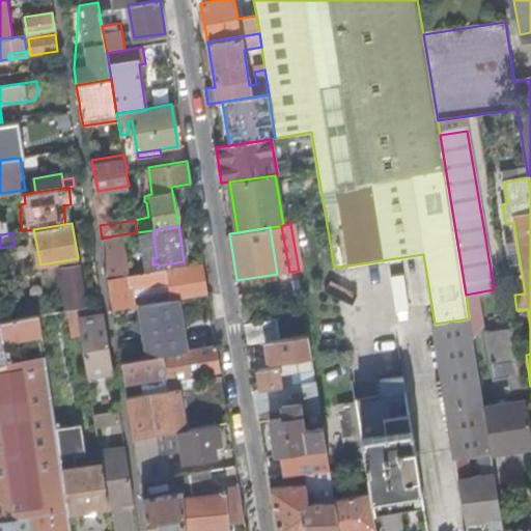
[(108,279),(129,275),(121,234),(102,239),(105,261),(108,279)]
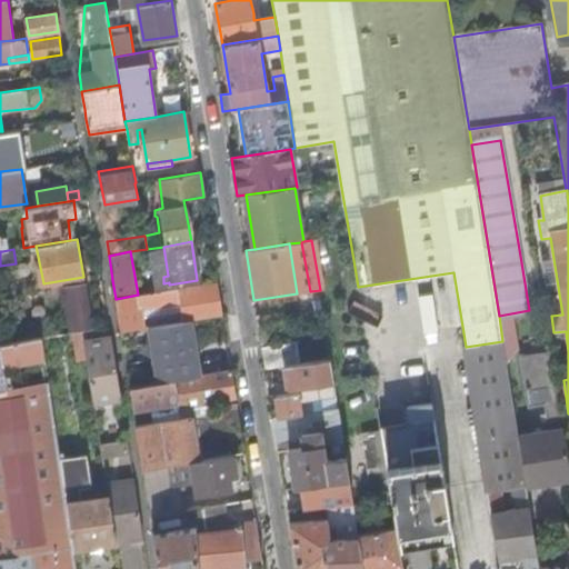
[(223,315),(218,281),(138,295),(116,299),(120,326),(121,331),(151,327),(149,319),(143,320),(140,309),(180,303),(183,321),(193,320),(223,315)]
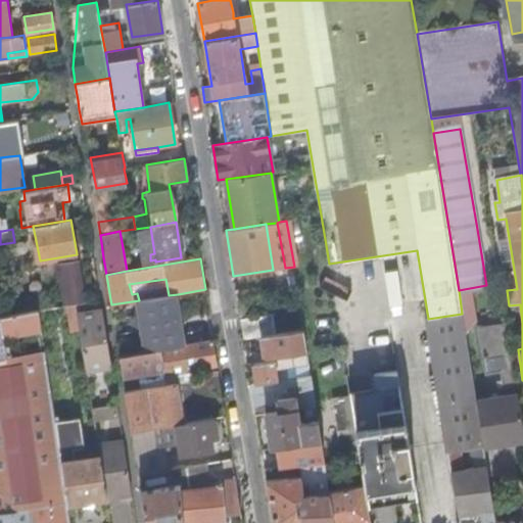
[(69,304),(76,303),(86,302),(79,262),(63,265),(69,304)]
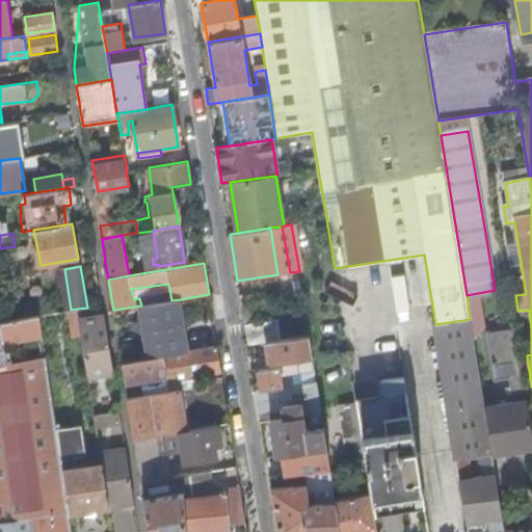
[(67,311),(71,310),(64,269),(59,270),(67,311)]
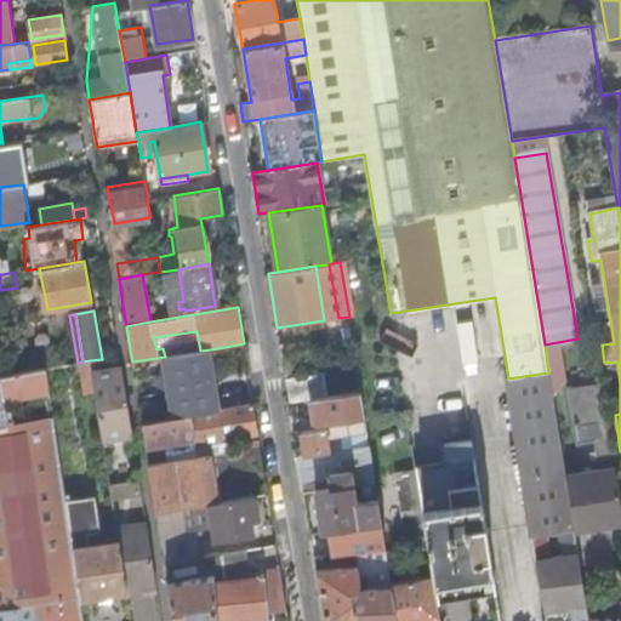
[(349,317),(339,318),(343,326),(345,328),(351,326),(349,317)]
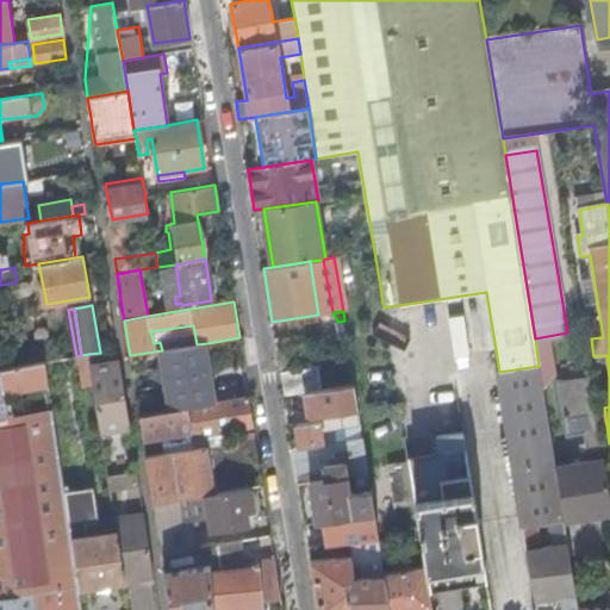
[(172,410),(217,402),(207,343),(197,344),(162,350),(172,410)]
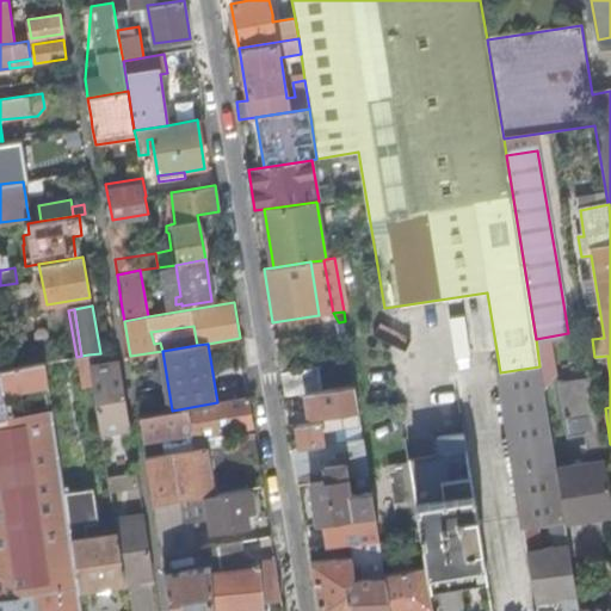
[(278,355),(281,372),(292,370),(290,353),(278,355)]
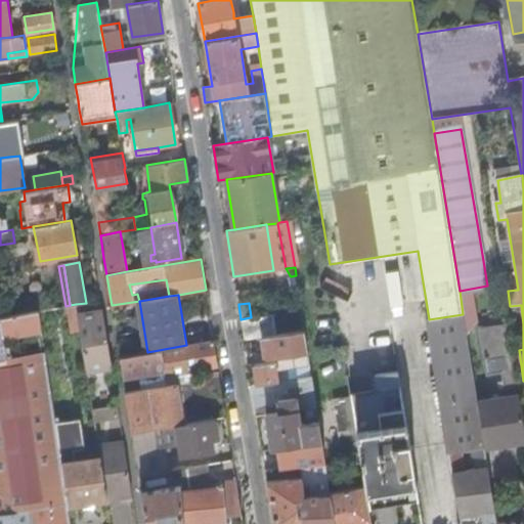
[(108,346),(102,310),(78,314),(87,369),(112,365),(108,346)]
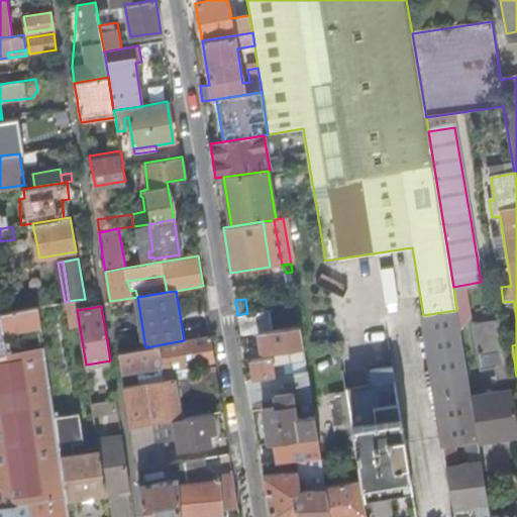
[(70,516),(68,498),(55,416),(41,329),(26,331),(29,349),(0,353),(0,333),(40,326),(37,307),(0,313),(0,507),(29,503),(30,516),(70,516)]
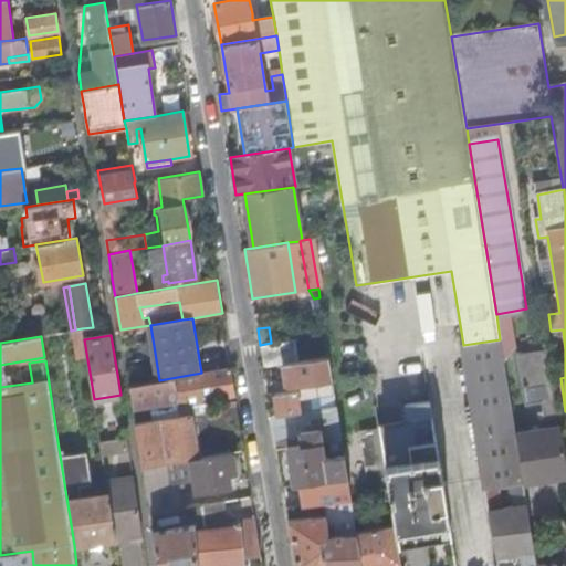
[(284,364),(300,362),(296,339),(271,343),(260,345),(264,367),(284,364)]
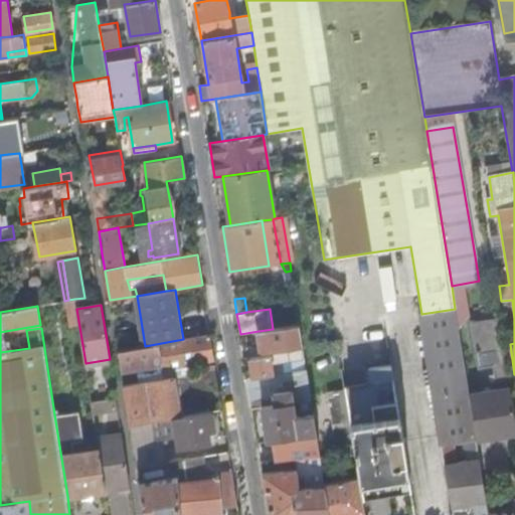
[(454,514),(478,514),(489,514),(477,438),(470,392),(456,309),(455,309),(421,314),(454,514)]
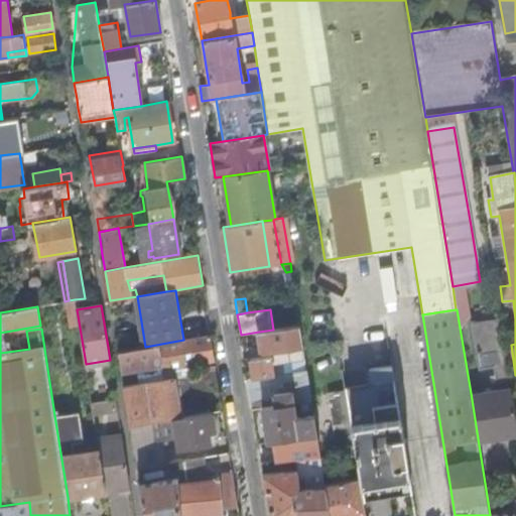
[(471,393),(478,438),(515,431),(515,413),(499,317),(473,321),(481,366),(495,364),(498,389),(471,393)]
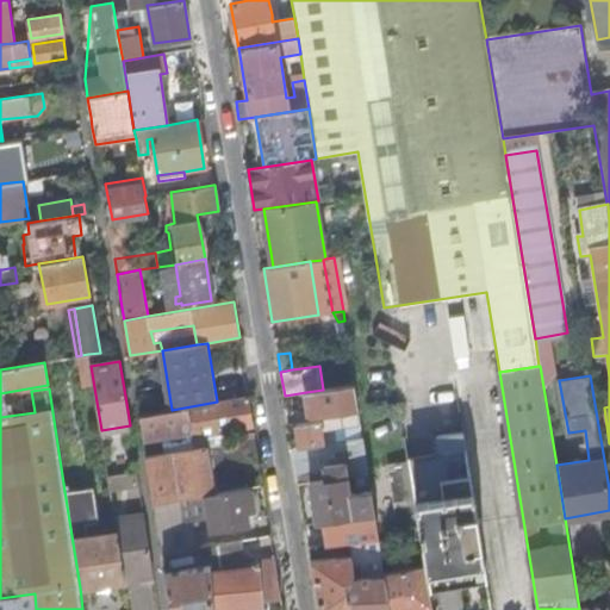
[(324,443),(363,437),(355,385),(323,390),(306,392),(310,415),(319,414),(353,409),(356,427),(336,429),(336,431),(322,434),(324,443)]
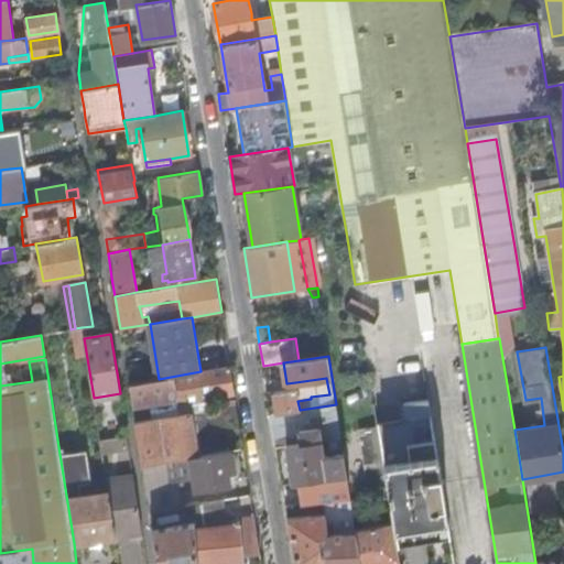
[(180,413),(179,402),(235,393),(230,367),(201,371),(159,379),(129,383),(132,405),(149,403),(151,418),(180,413)]
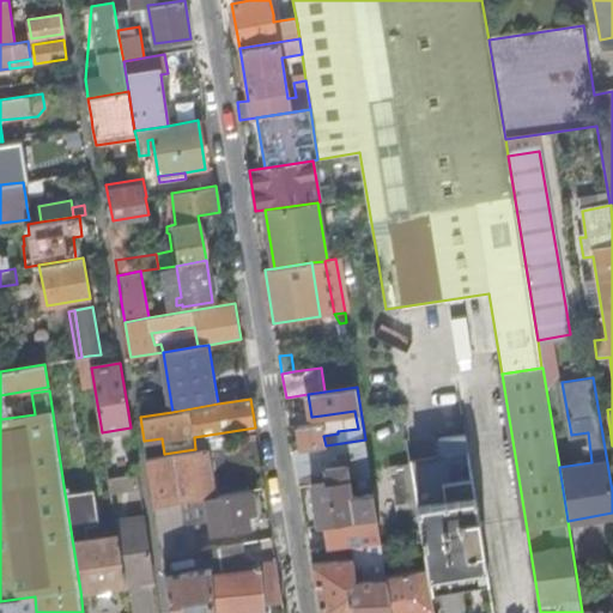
[(321,423),(323,436),(338,434),(338,431),(358,429),(354,411),(321,416),(321,423)]
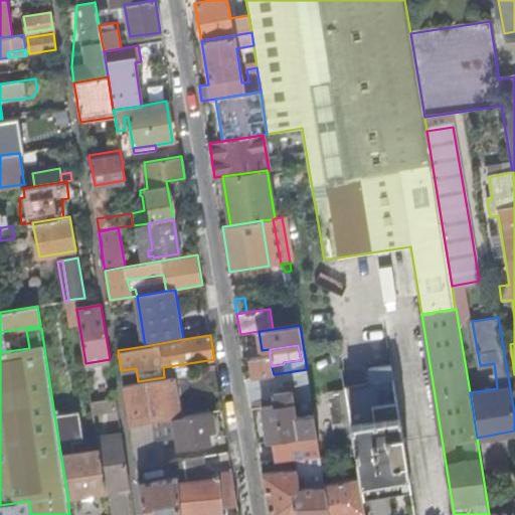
[(249,358),(252,377),(274,374),(272,366),(270,355),(249,358)]
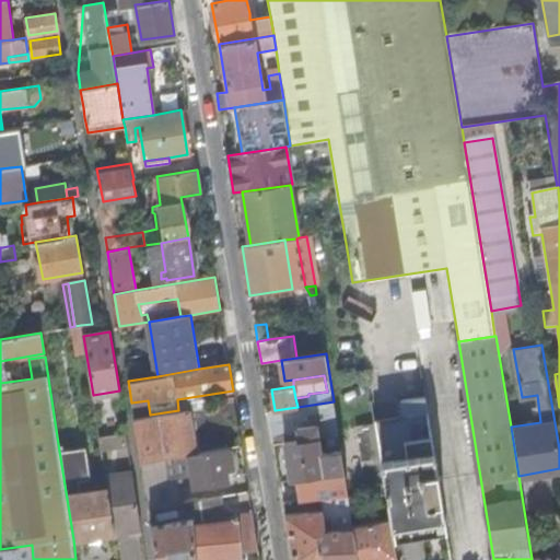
[(393,526),(446,517),(427,396),(403,399),(405,417),(375,421),(380,447),(384,476),(392,520),(393,526)]
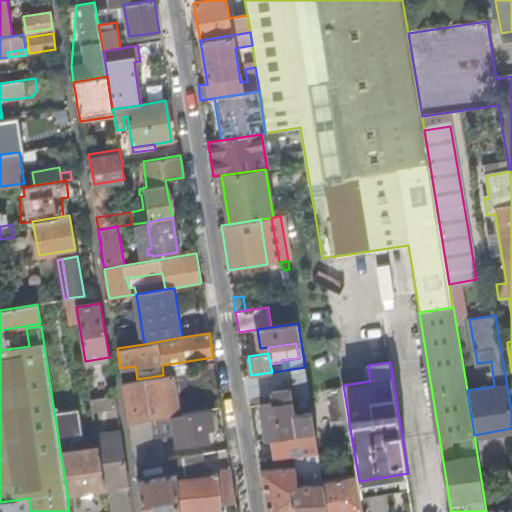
[(125,393),(129,422),(149,419),(173,415),(184,413),(181,395),(218,389),(215,367),(163,375),(137,379),(123,382),(125,393)]
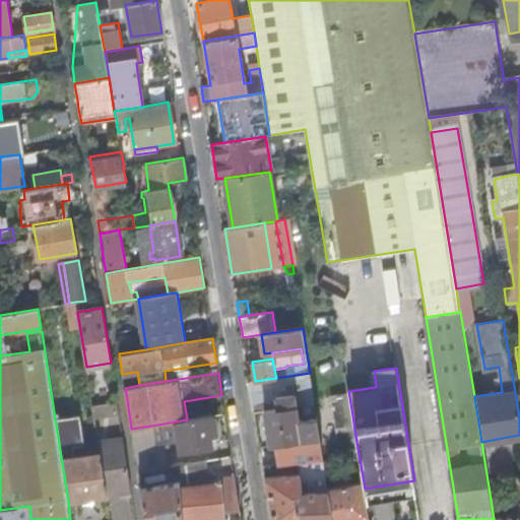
[(261,447),(298,442),(321,438),(317,417),(298,420),(294,394),(277,397),(279,407),(255,411),(261,447)]
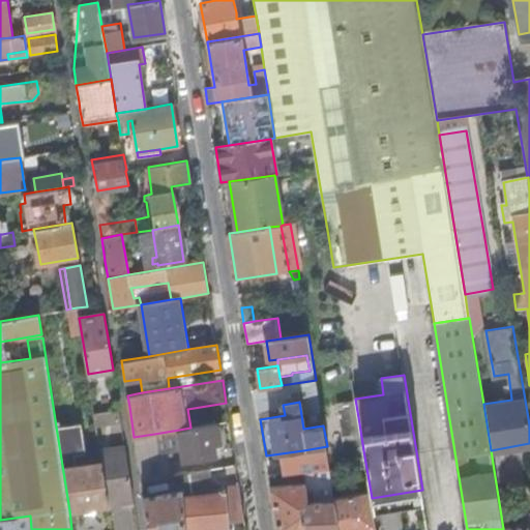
[(96,424),(121,420),(119,408),(94,412),(96,424)]
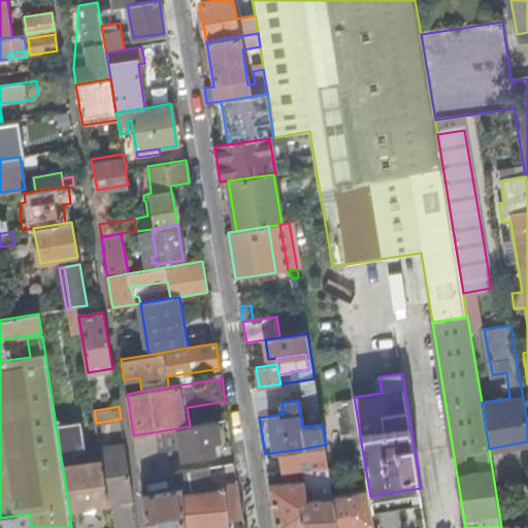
[(69,508),(108,501),(101,460),(77,464),(76,454),(86,452),(81,422),(56,425),(69,508)]
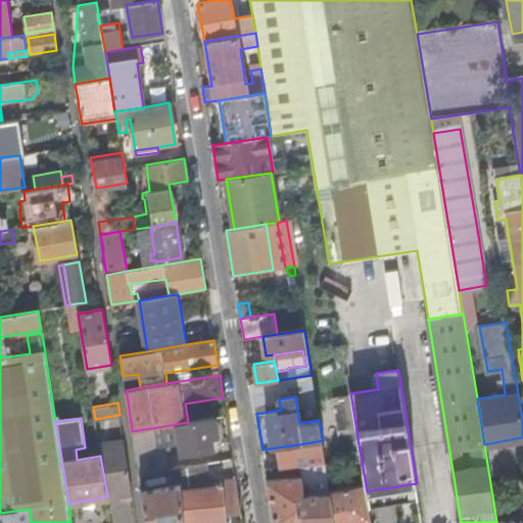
[(215,418),(188,422),(177,424),(181,454),(212,448),(211,437),(218,436),(215,418)]
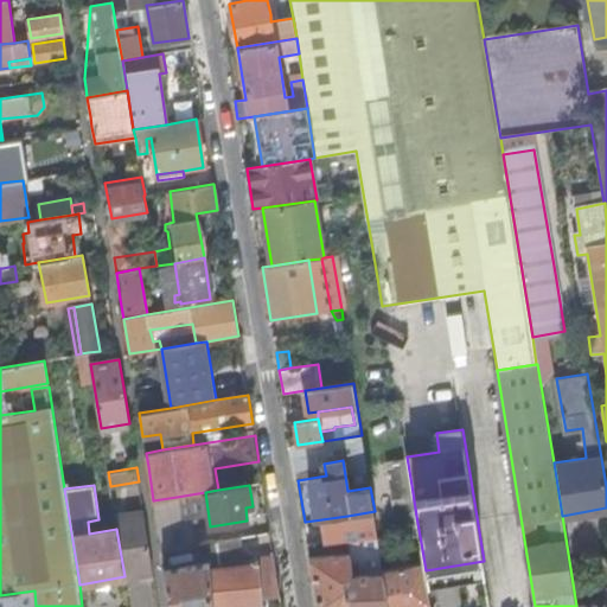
[(400,518),(416,516),(411,485),(396,489),(400,518)]
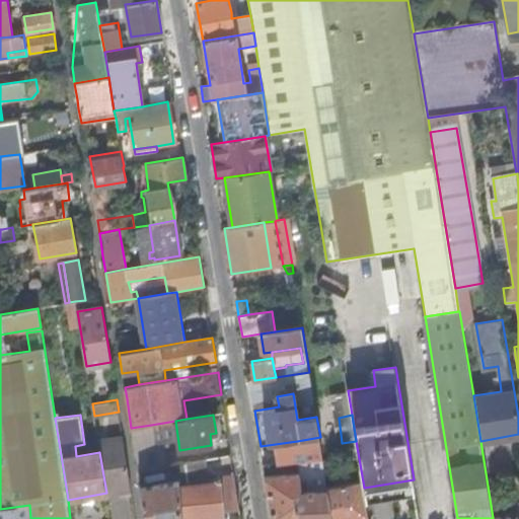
[(131,428),(138,471),(167,466),(163,445),(154,446),(151,425),(131,428)]
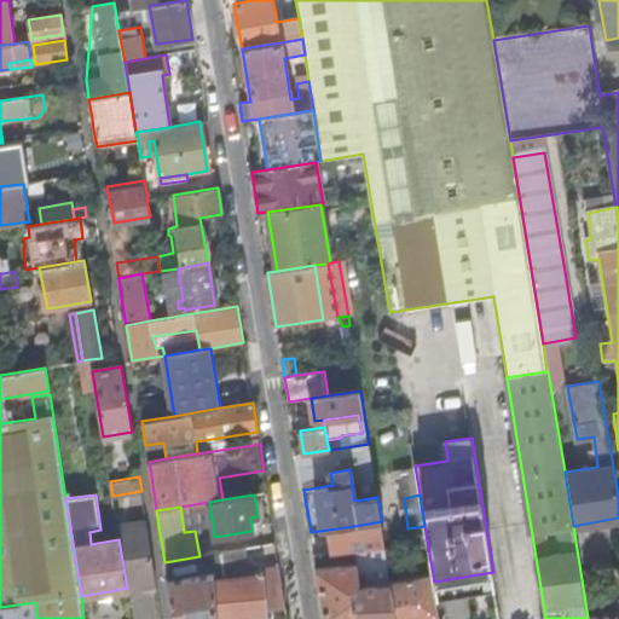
[(127,588),(156,583),(146,521),(117,526),(119,539),(127,588)]
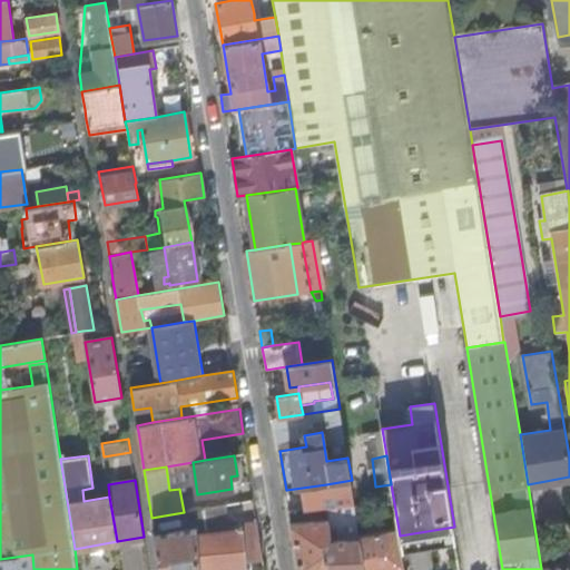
[(298,569),(365,569),(361,534),(352,480),(326,484),(330,505),(326,507),(330,520),(291,522),(298,569)]
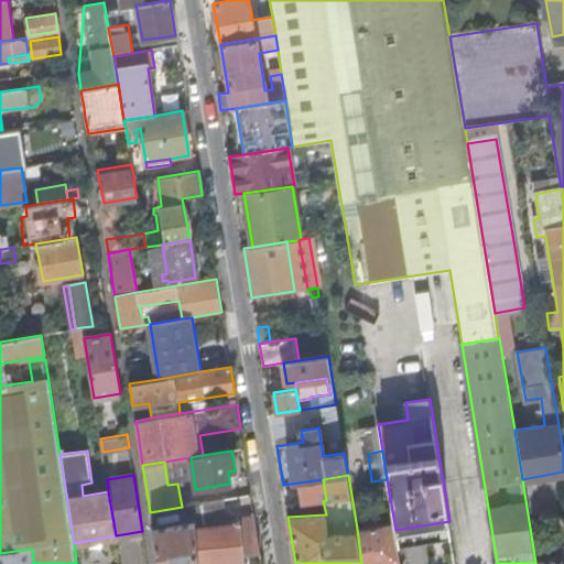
[(539,541),(563,537),(563,494),(533,499),(539,541)]
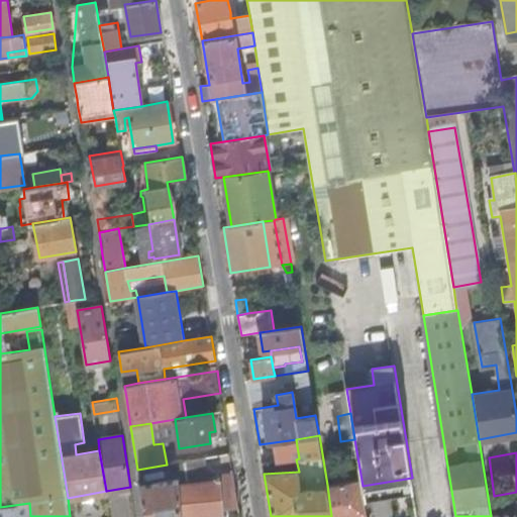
[(186,460),(189,483),(212,481),(208,457),(186,460)]
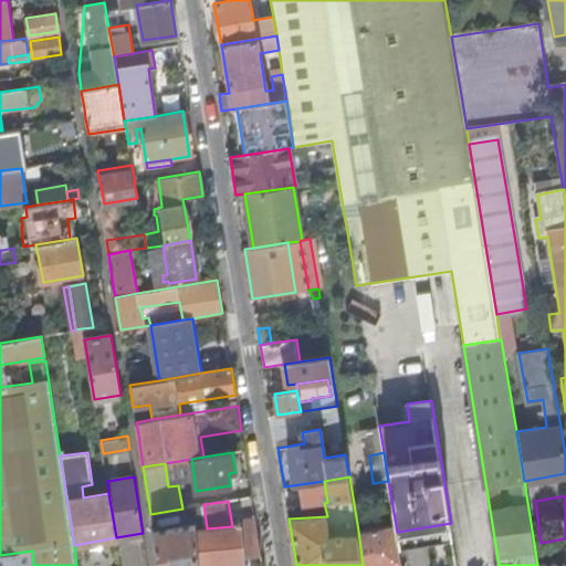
[(194,506),(196,530),(207,528),(203,504),(194,506)]
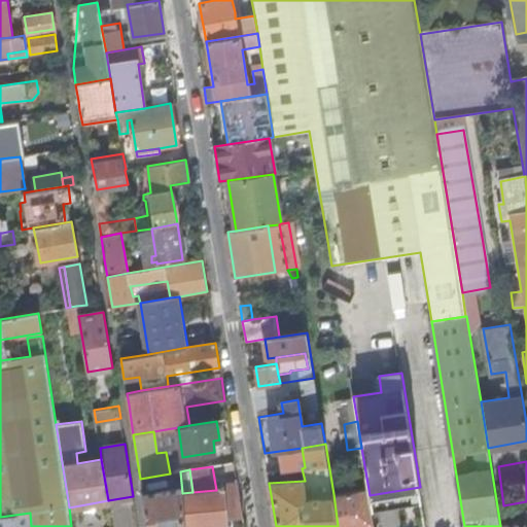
[(147,526),(185,526),(182,493),(180,471),(170,473),(140,479),(147,526)]
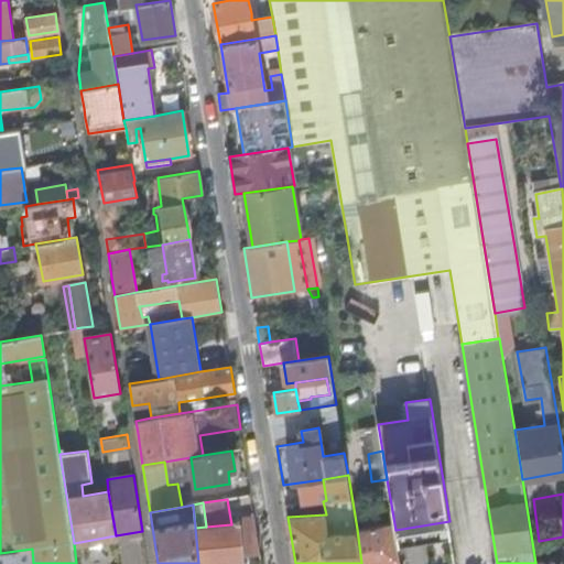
[(246,555),(261,553),(255,517),(241,519),(241,523),(246,555)]
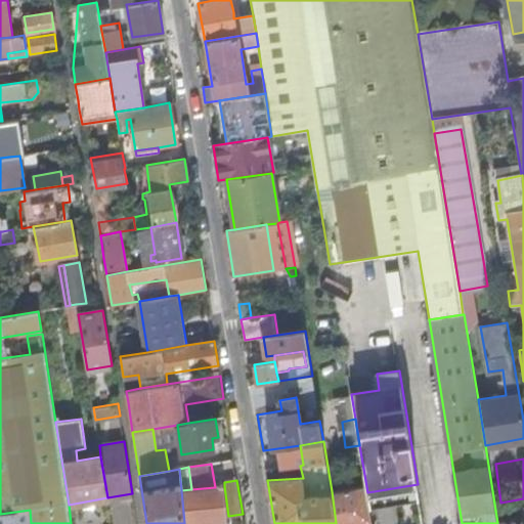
[(369,506),(421,498),(418,484),(367,492),(369,506)]
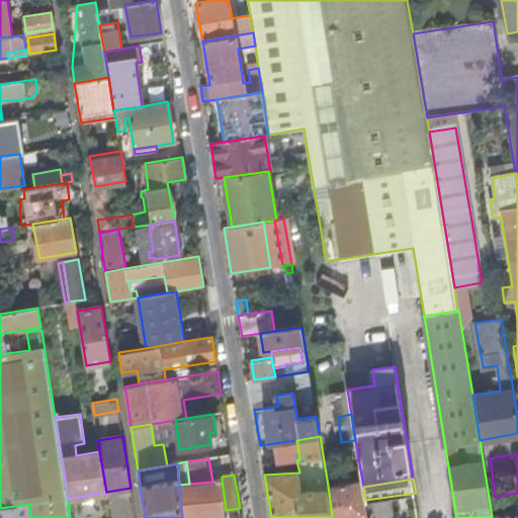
[(179,485),(182,517),(185,517),(226,514),(226,510),(222,481),(212,482),(189,484),(179,485)]
